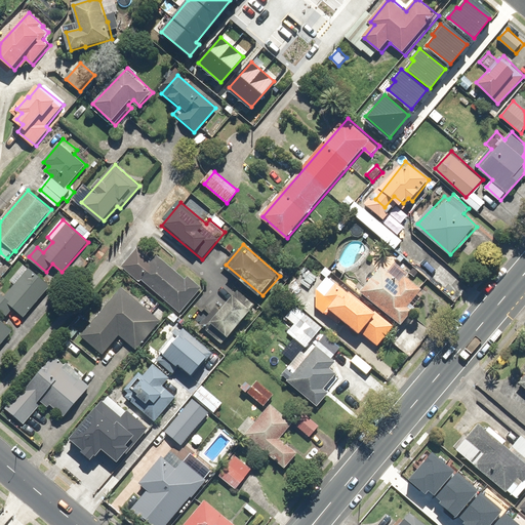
[(186,278),(156,252),(149,259),(137,249),(124,266),(179,313),(203,285),(190,274),(186,278)]
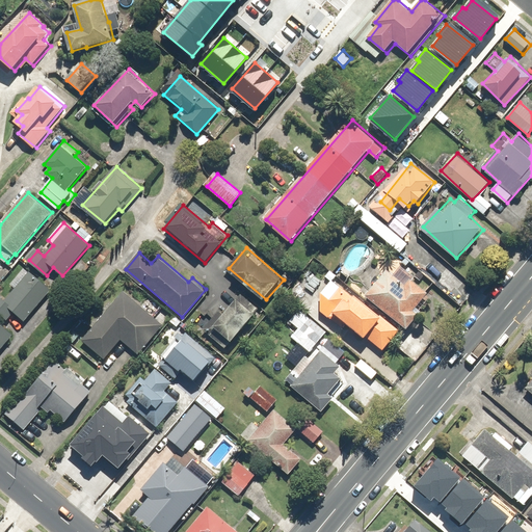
[(376,284),(368,294),(407,328),(434,297),(395,263),(384,274),(379,269),(371,280),(376,284)]
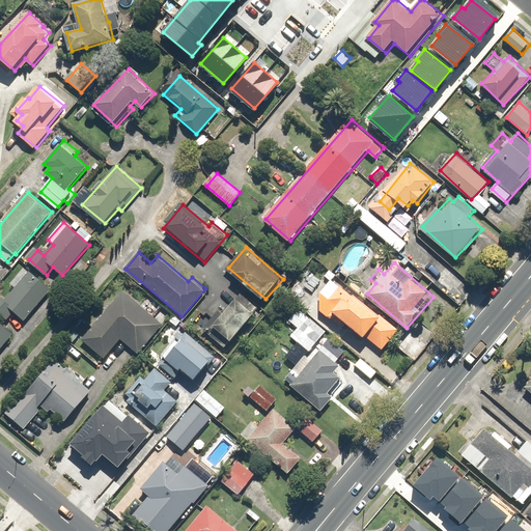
[(0,311),(8,320),(16,312),(24,320),(52,290),(31,272),(5,299),(0,294),(0,311)]
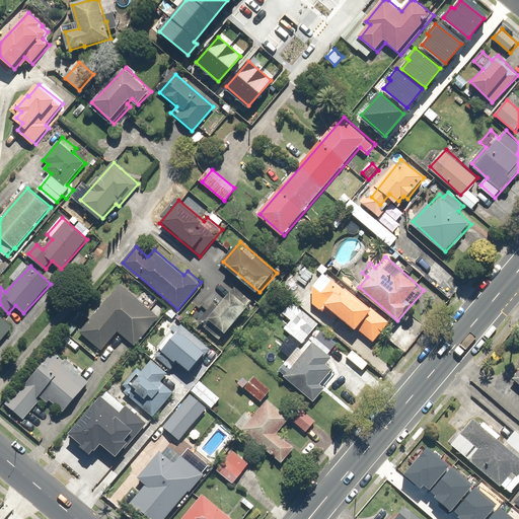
[(389,322),(346,287),(345,289),(326,273),(314,287),(315,305),(353,336),(359,328),(374,341),(389,322)]
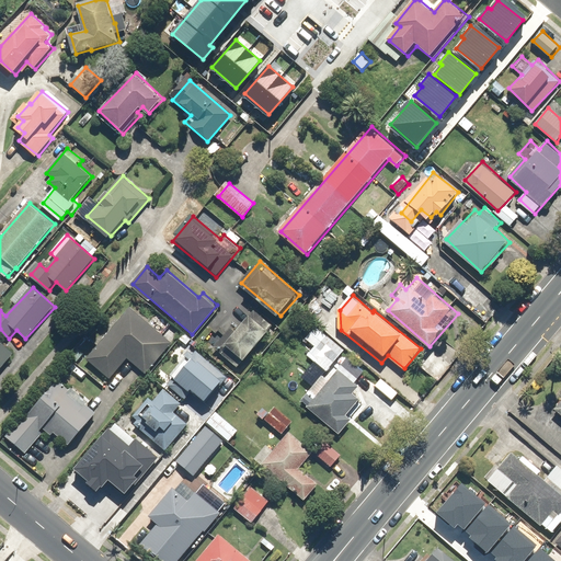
[(127,359),(148,376),(175,342),(130,306),(88,359),(112,378),(127,359)]
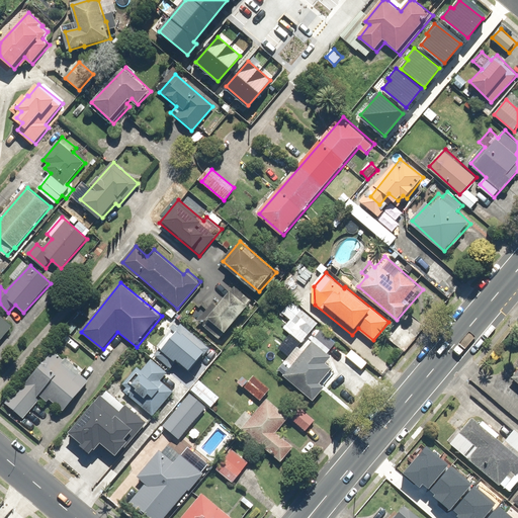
[(253,303),(236,287),(210,317),(228,332),(253,303)]
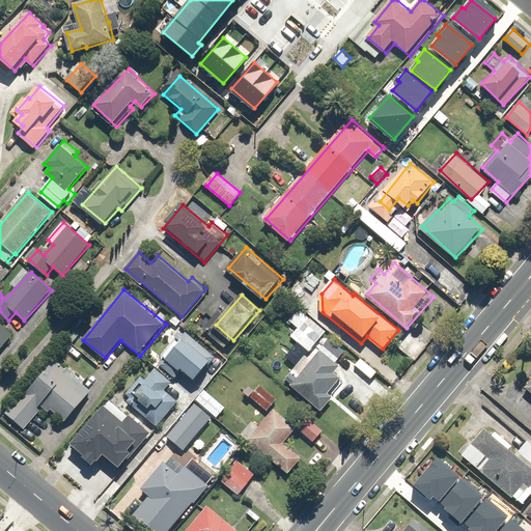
[(301,308),(290,322),(298,328),(291,336),(311,352),(328,330),(301,308)]
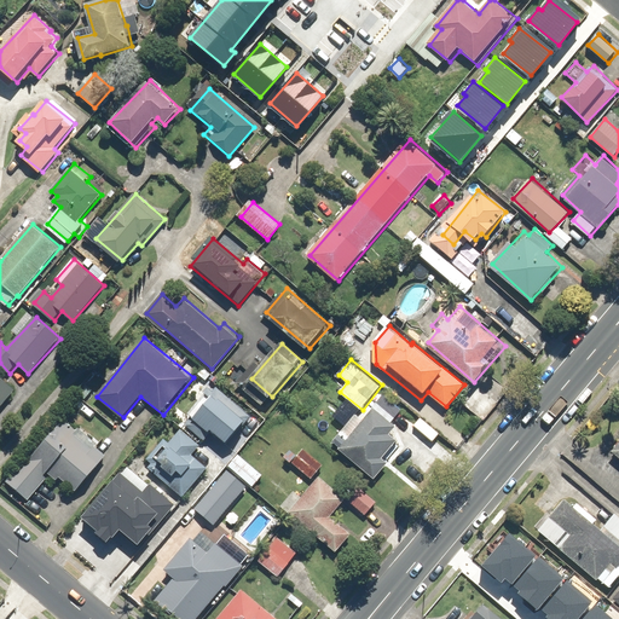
[(0,408),(17,388),(0,374),(0,408)]
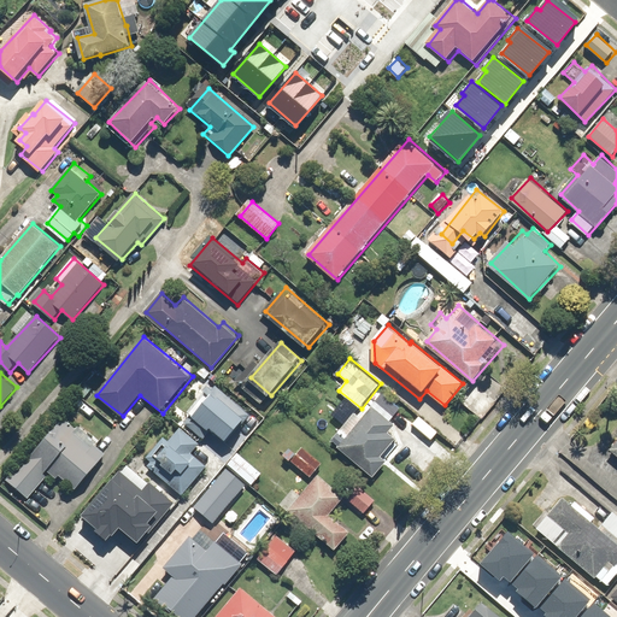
[(209,387),(189,410),(228,444),(252,416),(217,386),(212,391),(209,387)]
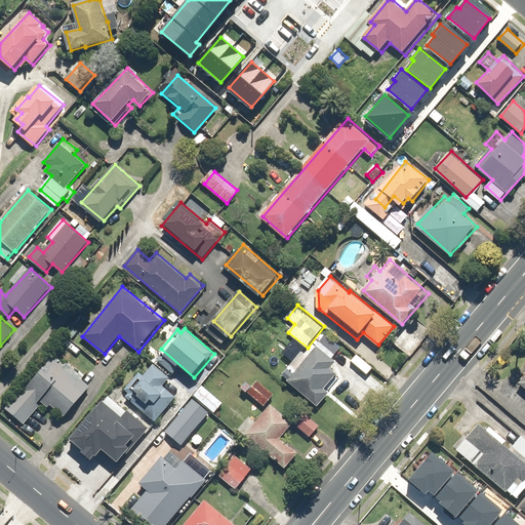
[(338,373),(331,367),(337,360),(319,345),(289,380),(319,406),(332,391),(327,386),(338,373)]
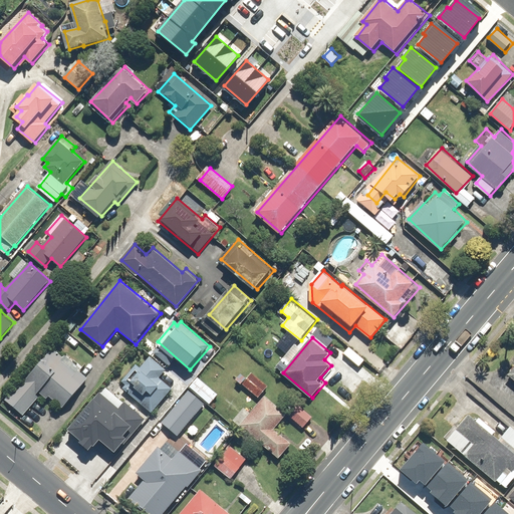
[(46,392),(63,408),(89,379),(79,370),(82,368),(67,353),(64,356),(54,347),(6,399),(24,416),(46,392)]
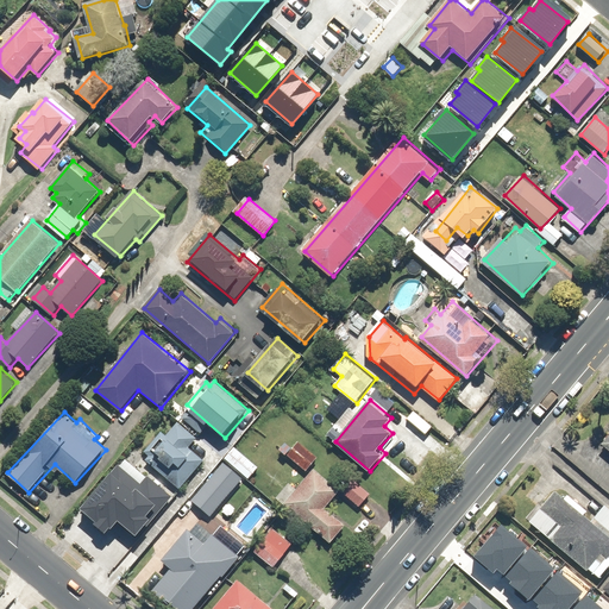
[(121,502),(146,522),(162,503),(167,507),(206,459),(190,446),(198,438),(179,422),(167,435),(162,432),(146,451),(150,454),(143,464),(131,454),(86,509),(104,525),(121,502)]
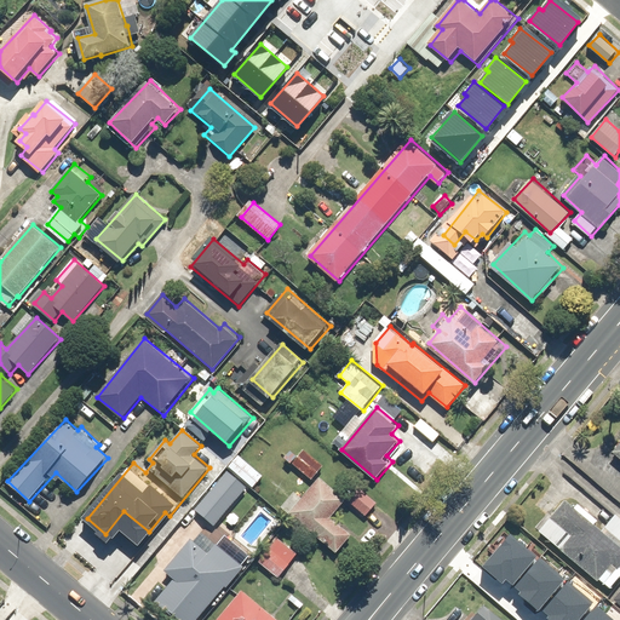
[(323,466),(304,451),(299,455),(293,451),(287,458),(313,480),(323,466)]
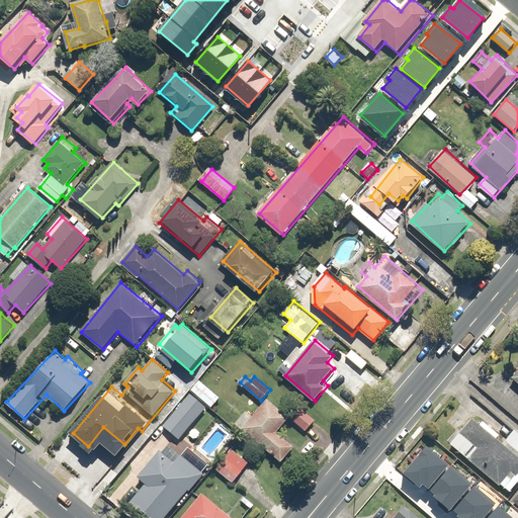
[(219,398),(200,380),(192,389),(210,407),(219,398)]
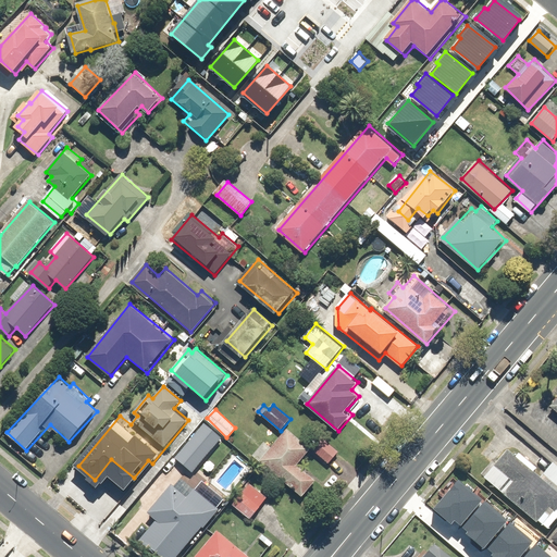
[(207,422),(176,456),(194,472),(224,438),(207,422)]
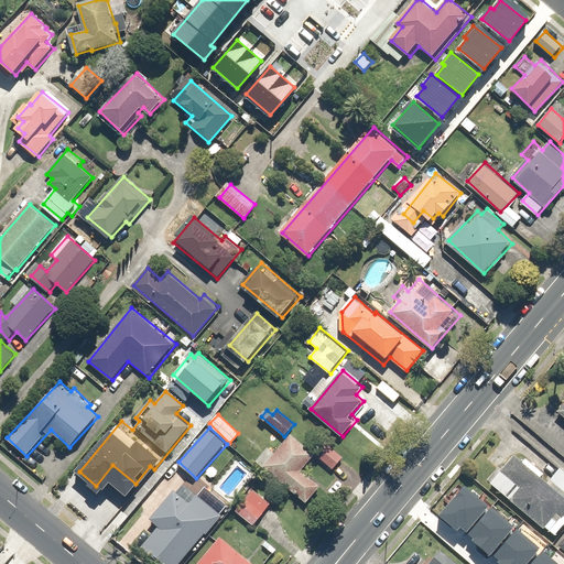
[(269,449),(258,462),(306,502),(321,486),(301,469),(314,454),(293,435),(277,455),(269,449)]
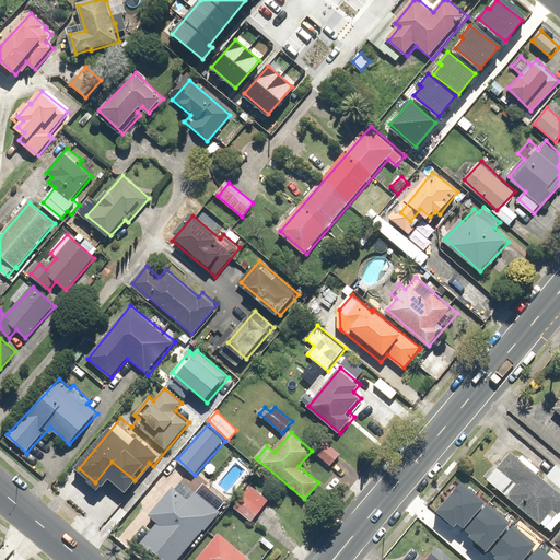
[(328,467),(341,455),(326,440),(313,452),(328,467)]
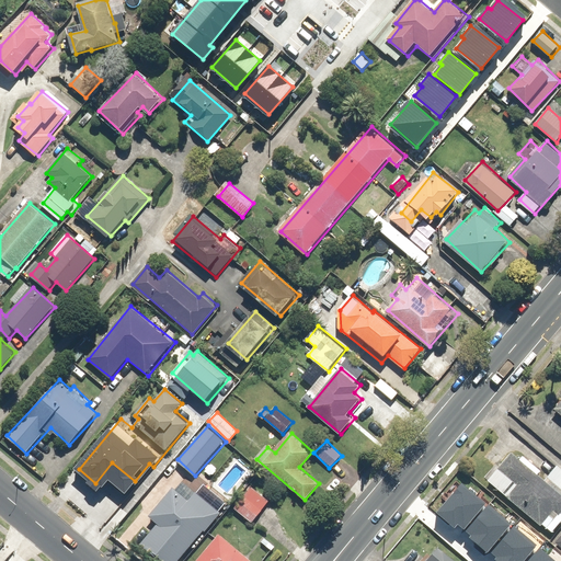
[(560,468),(558,466),(547,480),(539,474),(542,470),(526,457),(523,460),(514,454),(491,482),(553,533),(560,524),(560,468)]
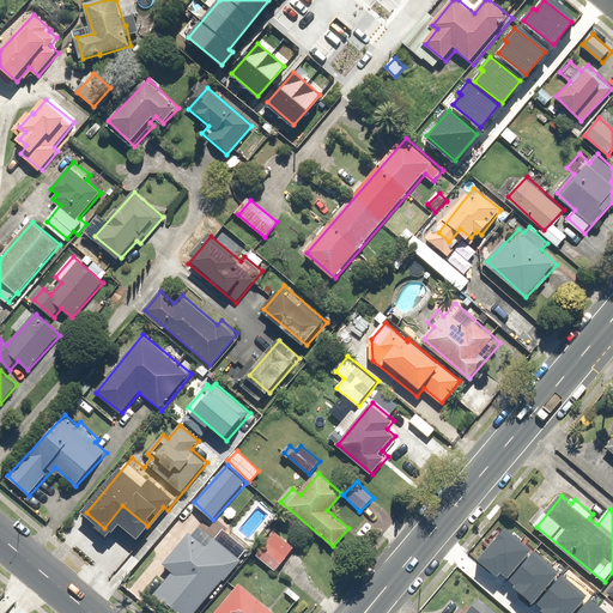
[(195,612),(241,558),(202,526),(194,535),(192,533),(164,565),(173,574),(156,594),(178,612),(195,612)]
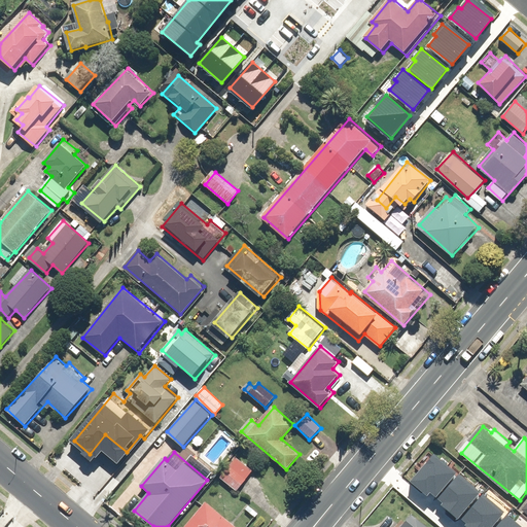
[(434,456),(412,482),(426,494),(429,492),(435,497),(456,475),(434,456)]
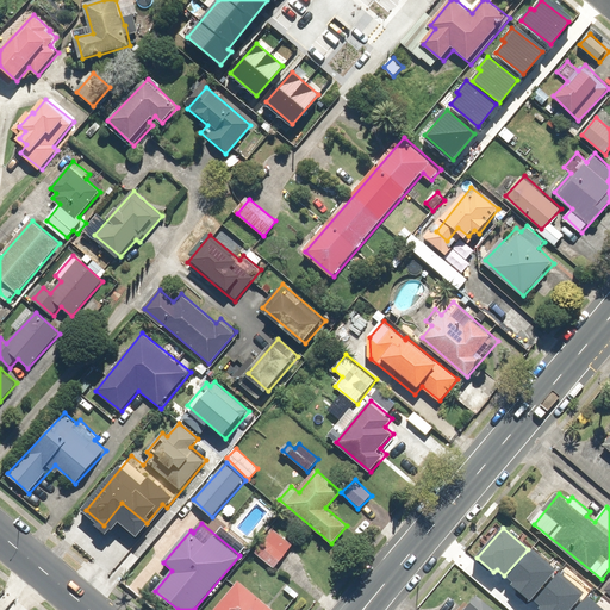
[(294,546),(274,529),(256,551),(275,567),(294,546)]
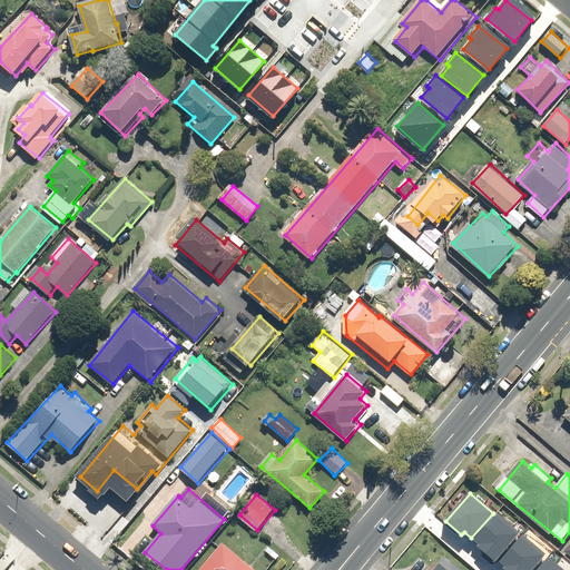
[(479,548),(494,561),(519,533),(495,513),(473,539),(481,546),(479,548)]
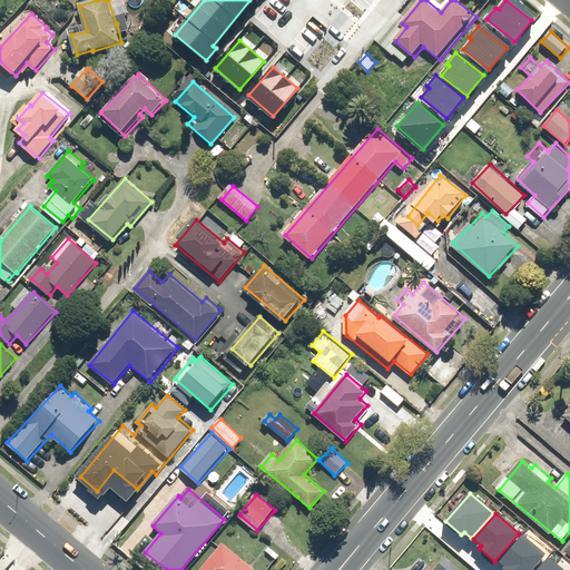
[(503,569),(504,569),(529,569),(543,554),(520,534),(499,559),(505,566),(503,569)]
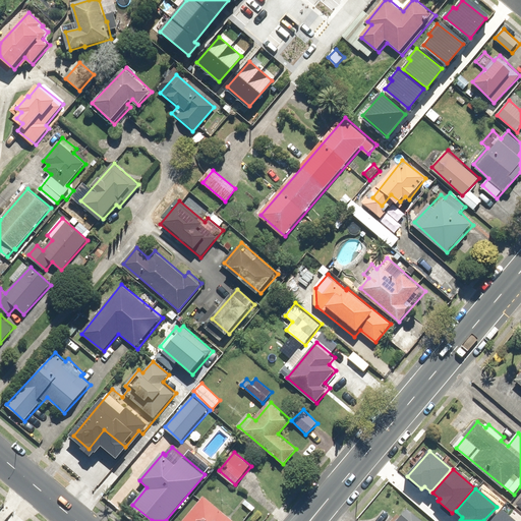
[(234,520),(206,496),(183,520),(234,520)]
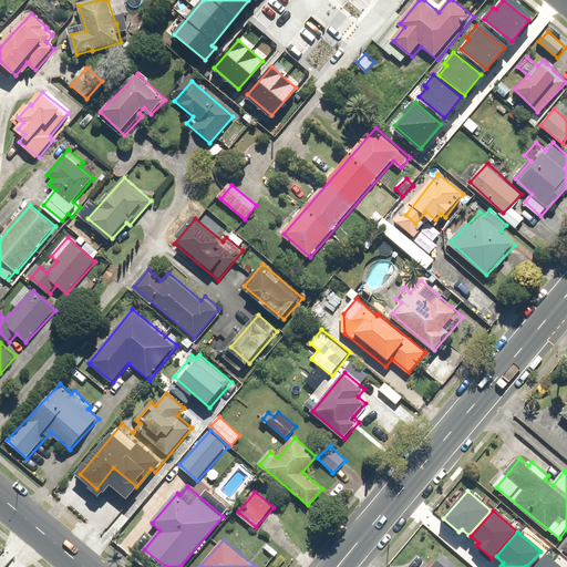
[(464,566),(446,552),(432,566),(464,566)]
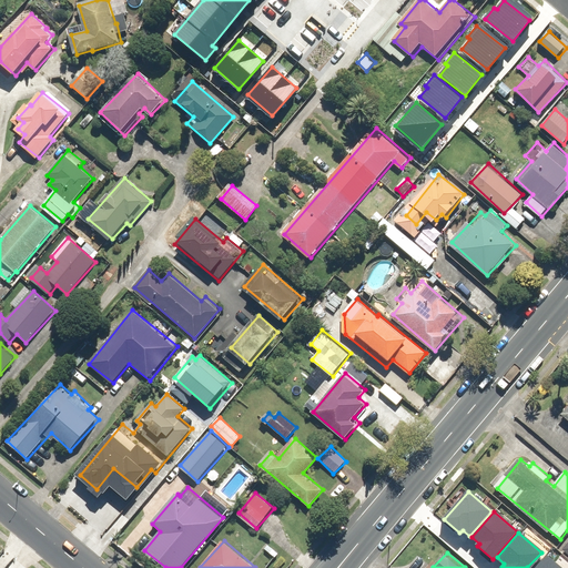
[(558,567),(545,556),(535,567),(558,567)]
